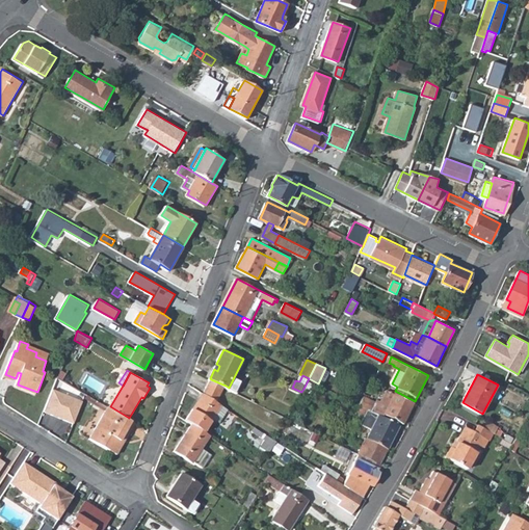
[(234,377),(229,388),(238,393),(243,382),(234,377)]
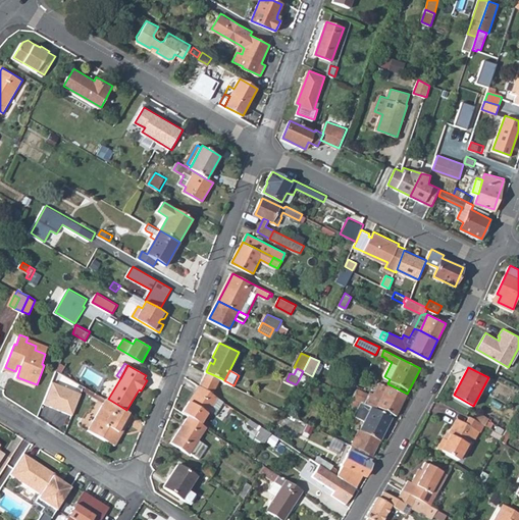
[(221,378),(207,372),(201,384),(213,393),(221,378)]
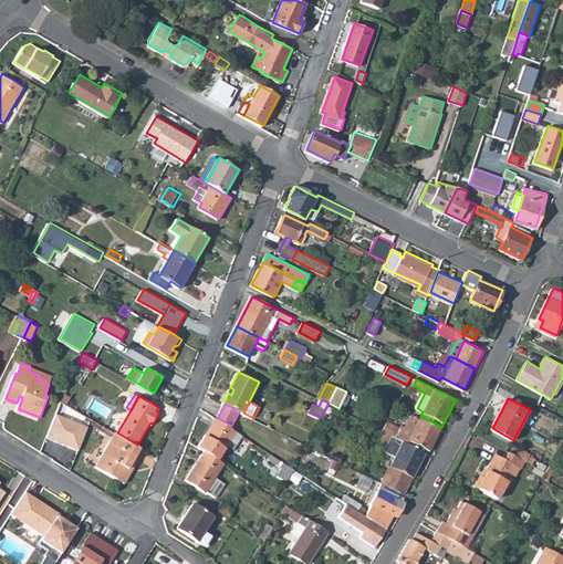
[(335,408),(327,405),(323,414),(331,417),(335,408)]
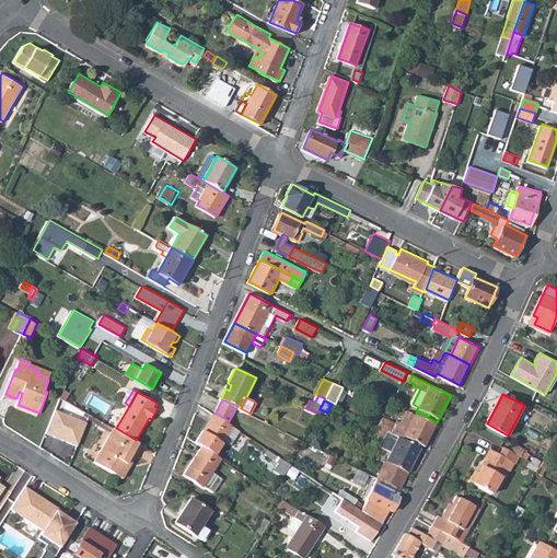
[(57,408),(48,431),(80,444),(89,421),(57,408)]
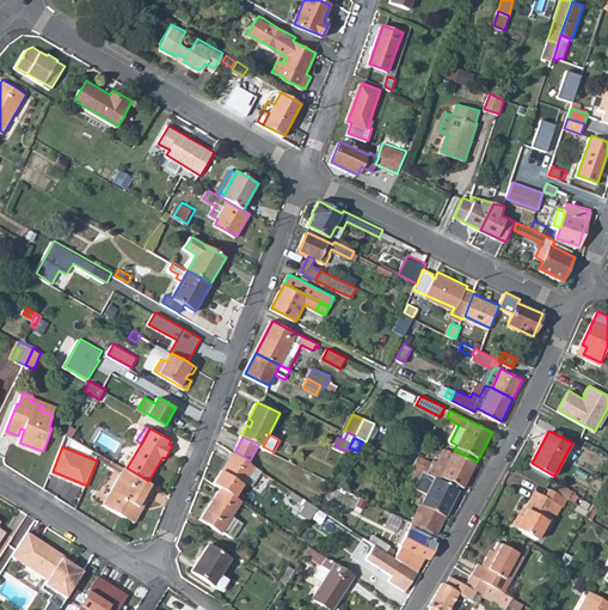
[(418,456),(413,465),(424,470),(441,479),(442,475),(465,486),(477,462),(454,450),(454,452),(446,447),(440,461),(435,458),(433,462),(418,456)]
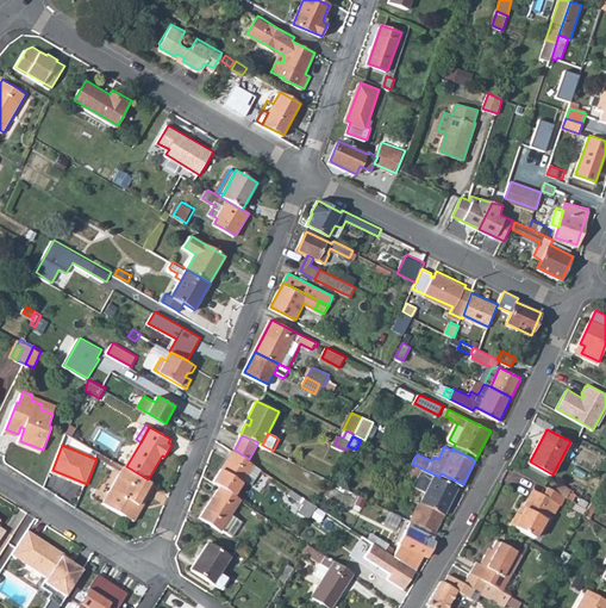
[(235,450),(213,481),(222,485),(235,495),(245,478),(254,484),(263,469),(249,459),(235,450)]
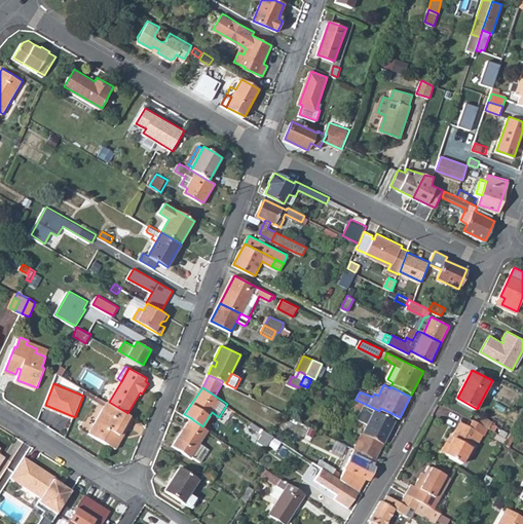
[(365,404),(356,400),(352,406),(362,410),(365,404)]
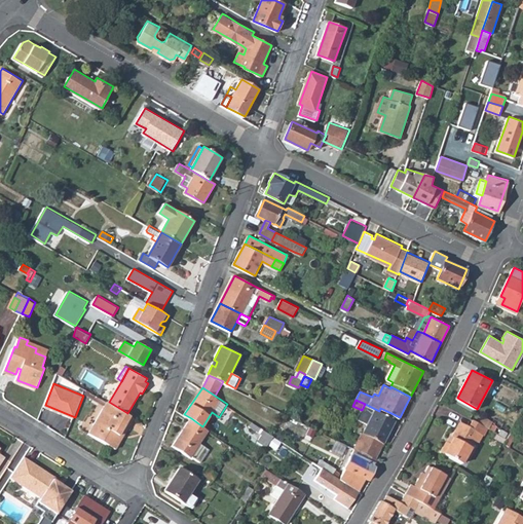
[(109,402),(108,402),(89,433),(116,448),(123,436),(120,434),(126,424),(129,425),(135,417),(127,413),(109,402)]
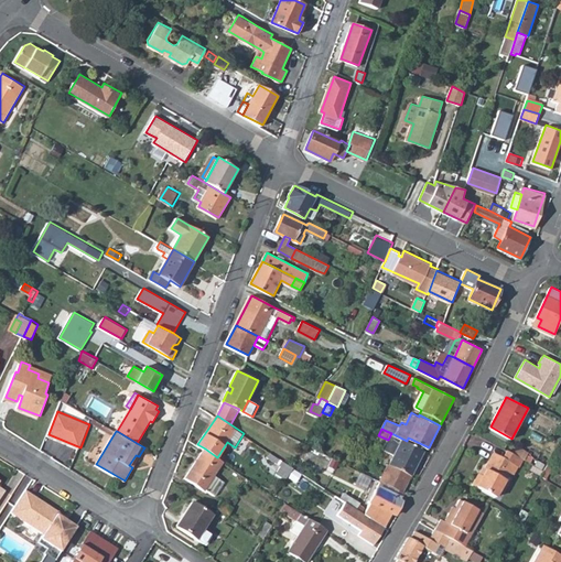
[(407,441),(391,433),(388,440),(388,441),(384,449),(395,454),(381,481),(403,490),(424,450),(407,441)]
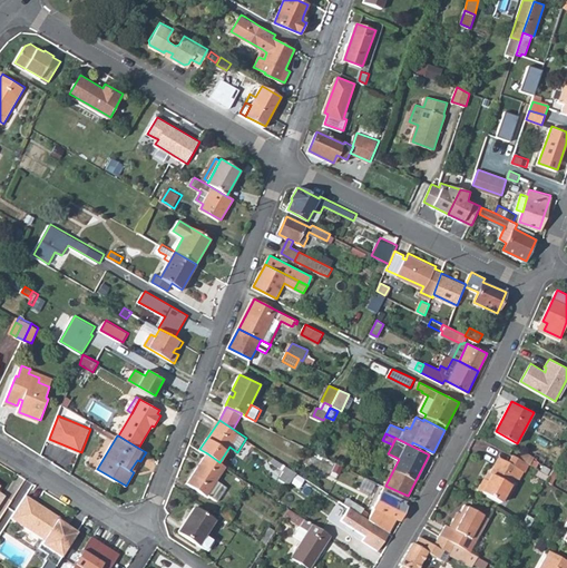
[(220,462),(207,453),(188,482),(208,495),(209,493),(218,500),(228,486),(218,479),(227,467),(220,462)]
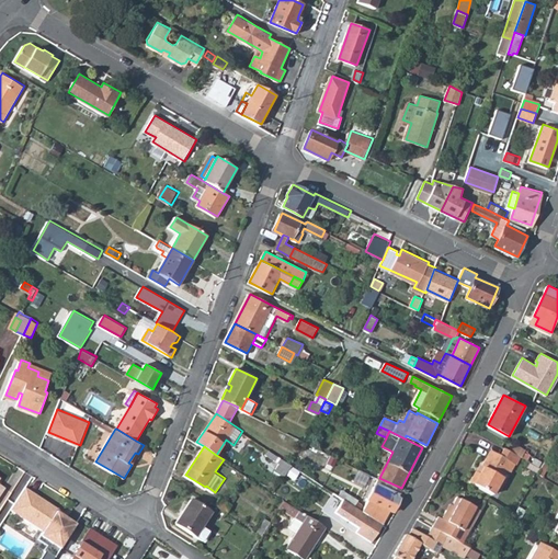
[(481,472),(478,471),(471,481),(494,493),(508,469),(512,470),(521,455),(505,447),(502,455),(492,449),(484,465),(486,467),(481,472)]
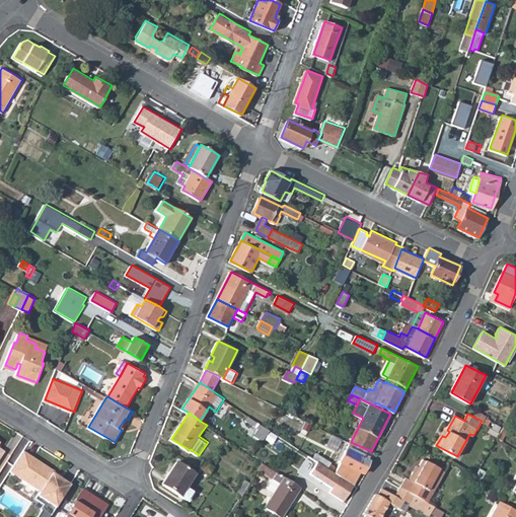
[(271,430),(249,415),(246,419),(260,428),(255,434),(264,440),(271,430)]
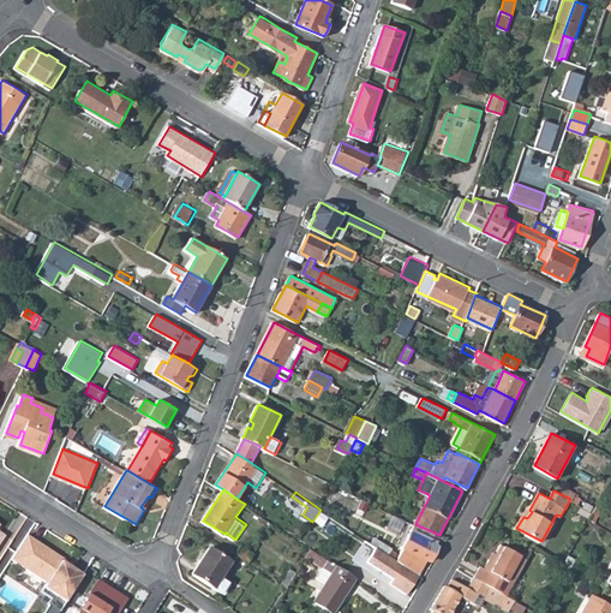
[(581,505),(577,511),(591,518),(593,512),(581,505)]
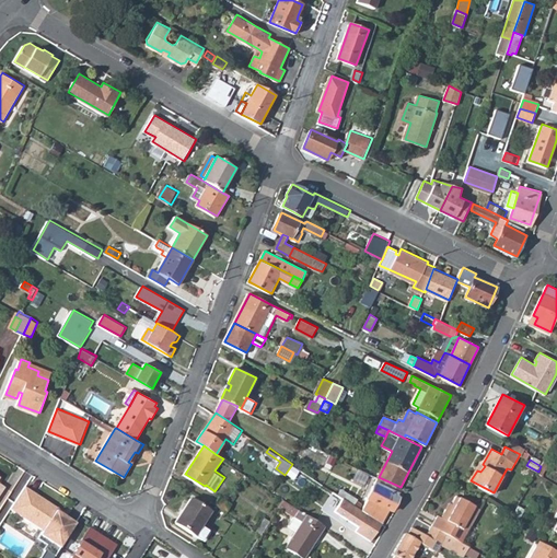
[(538,472),(537,472),(543,475),(549,464),(544,461),(541,466),(538,472)]
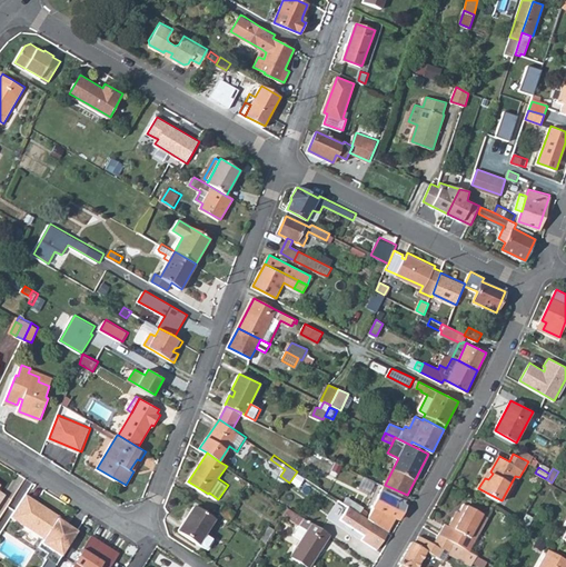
[(385,485),(368,518),(388,531),(395,517),(399,519),(410,497),(407,495),(385,485)]
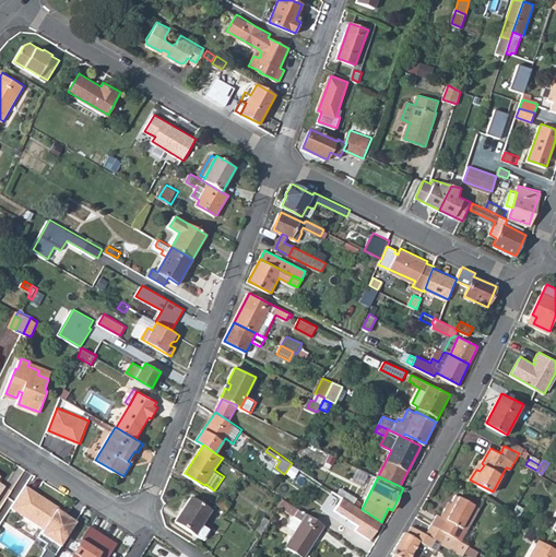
[(42,494),(28,485),(13,507),(45,528),(39,535),(49,542),(60,549),(71,532),(61,525),(69,514),(70,512),(51,500),(49,504),(46,501),(47,499),(40,495),(42,494)]
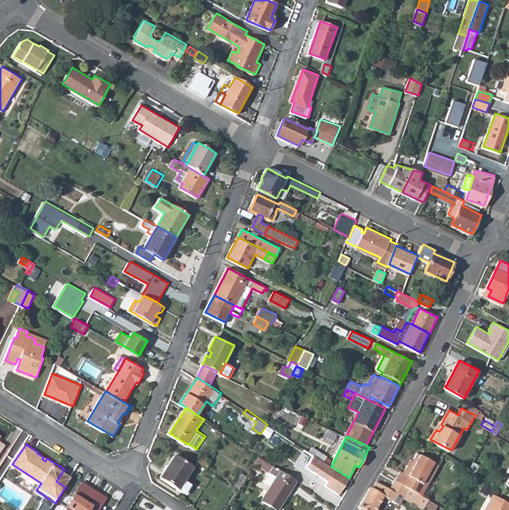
[(316,447),(312,453),(314,455),(328,464),(331,459),(327,456),(328,455),(316,447)]
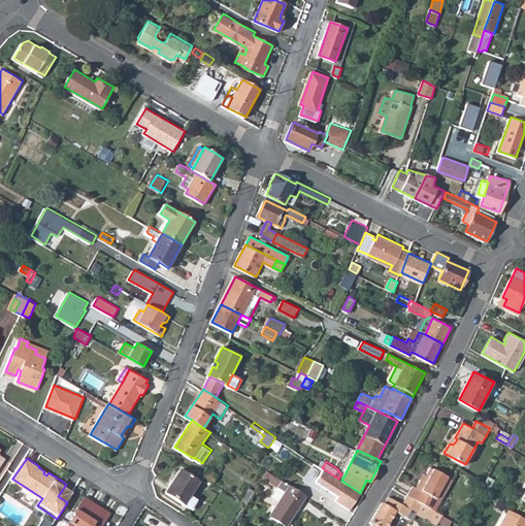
[(48,472),(39,466),(38,467),(44,471),(43,473),(46,475),(48,472)]
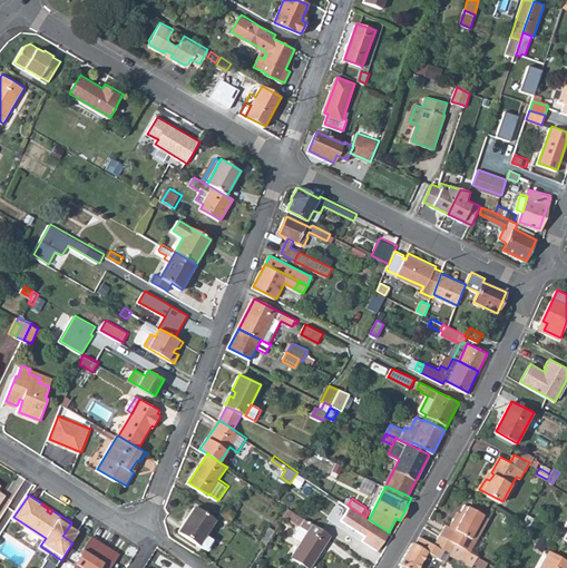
[(225,505),(220,512),(232,520),(237,512),(225,505)]
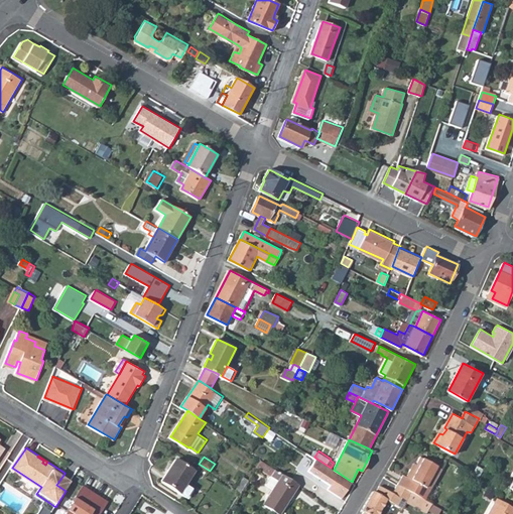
[(404,474),(399,484),(412,491),(426,499),(443,469),(422,457),(417,464),(414,470),(411,468),(407,476),(404,474)]
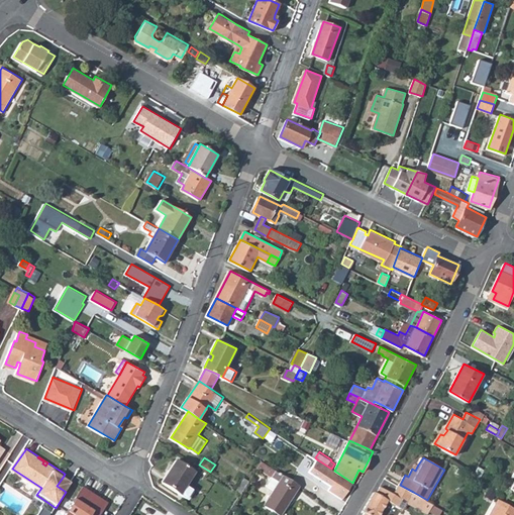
[(175,461),(163,481),(182,493),(187,485),(196,472),(177,459),(175,461)]
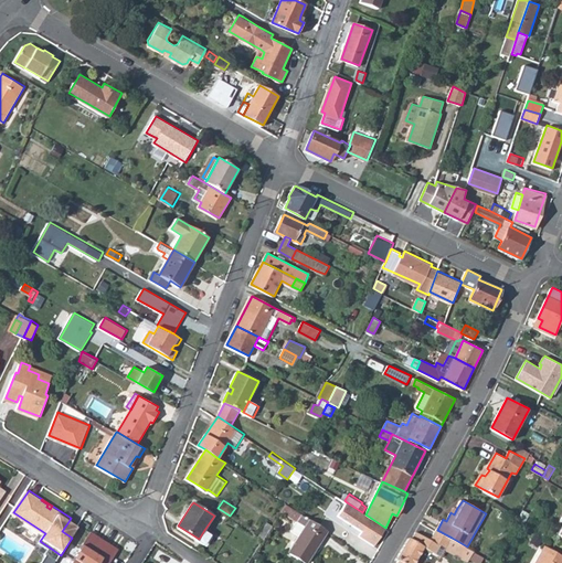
[(362,512),(347,502),(338,514),(362,530),(359,534),(374,544),(385,528),(366,514),(362,512)]
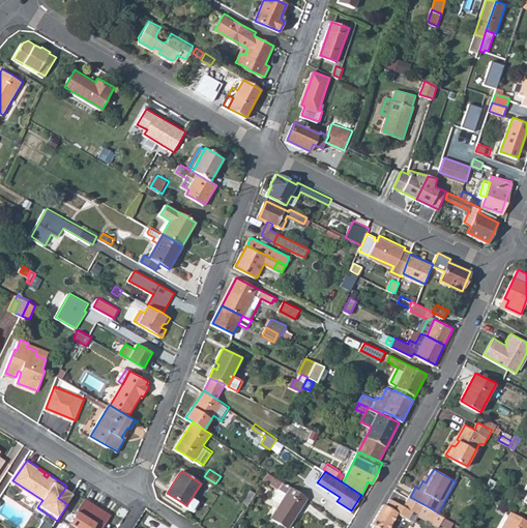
[(269,472),(265,478),(281,489),(287,493),(283,500),(272,517),(288,527),(308,498),(269,472)]
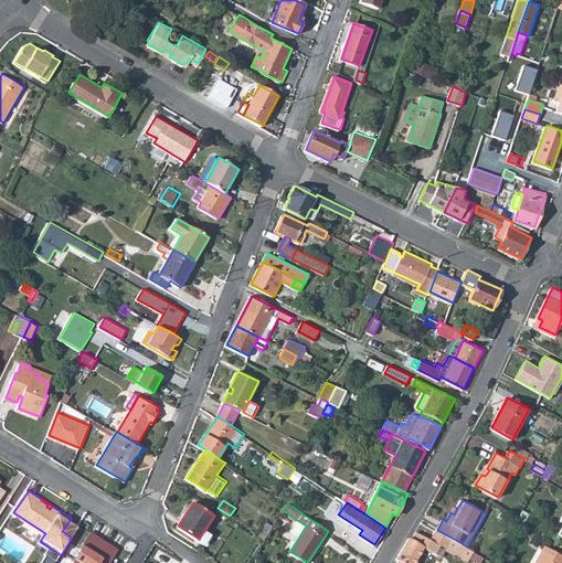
[(80,527),(70,520),(62,531),(72,538),(80,527)]
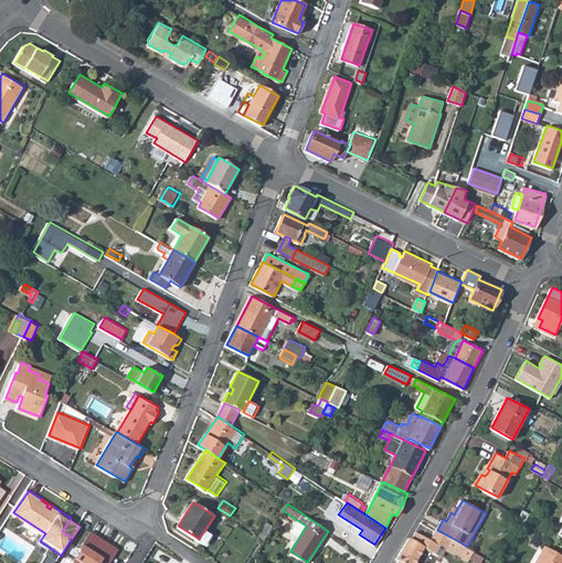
[(299,521),(294,529),(301,533),(306,526),(299,521)]
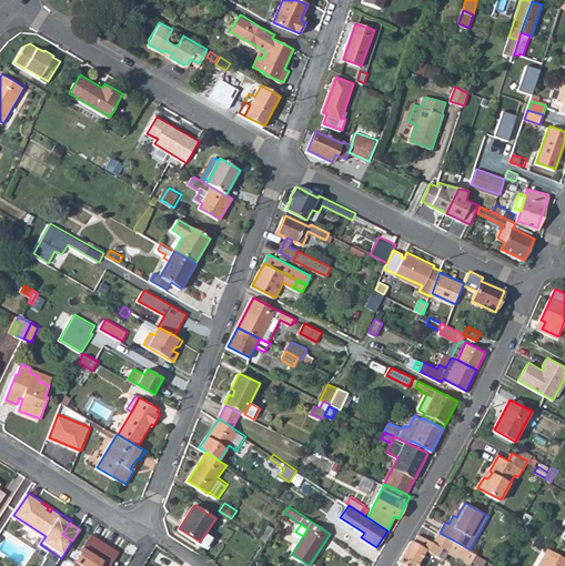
[(270,525),(261,538),(266,542),(274,528),(270,525)]
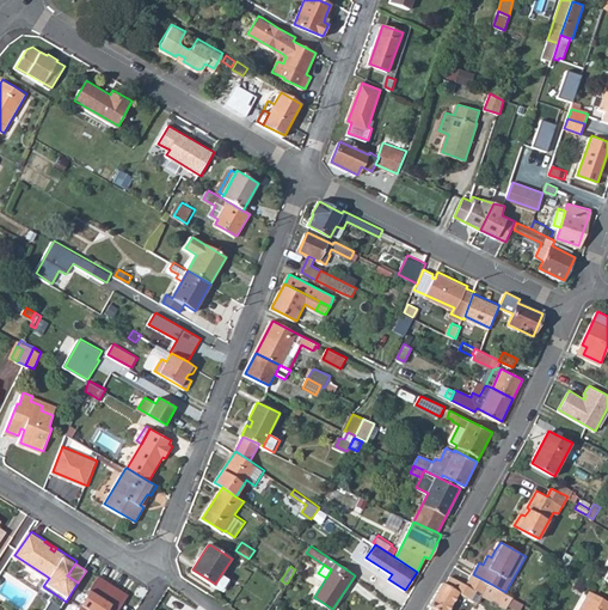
[(228,579),(221,574),(215,584),(222,589),(228,579)]
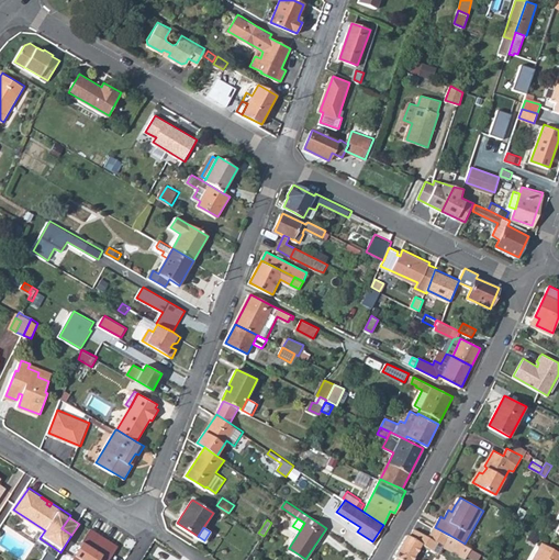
[(398,557),(395,559),(413,559),(423,542),(439,552),(449,535),(435,527),(429,536),(415,527),(411,536),(409,534),(395,555),(398,557)]
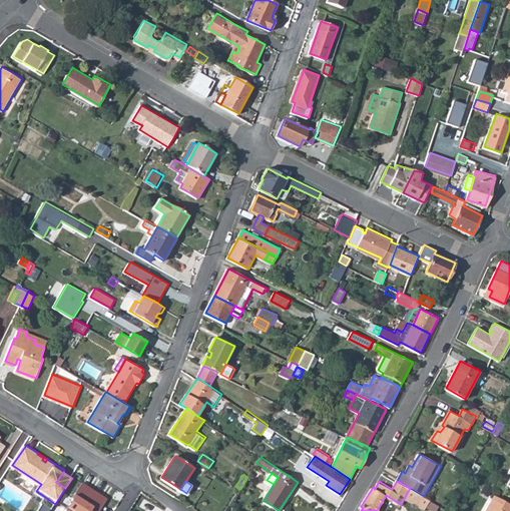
[(509,502),(496,495),(486,510),(509,510),(509,502)]
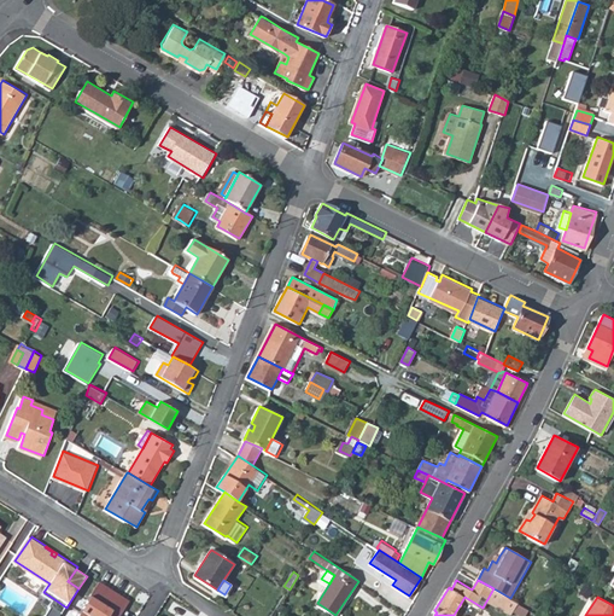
[(60,615),(66,608),(54,599),(51,604),(52,605),(45,615),(60,615)]
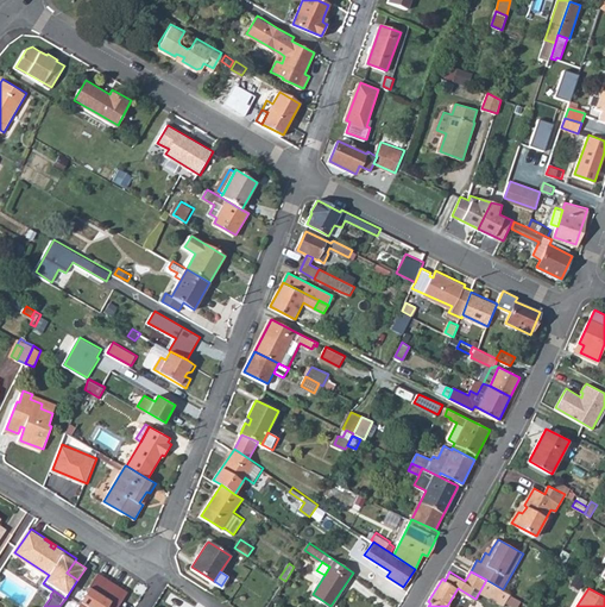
[(516,606),(521,600),(511,594),(506,602),(515,606),(516,606)]
